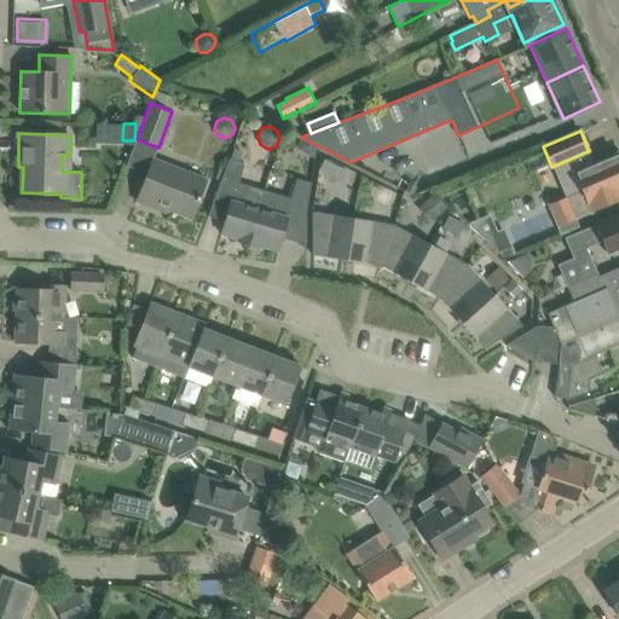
[(237,242),(249,246),(265,190),(238,183),(244,162),(239,161),(243,151),(235,148),(231,158),(230,158),(208,217),(225,221),(220,233),(238,239),(237,242)]
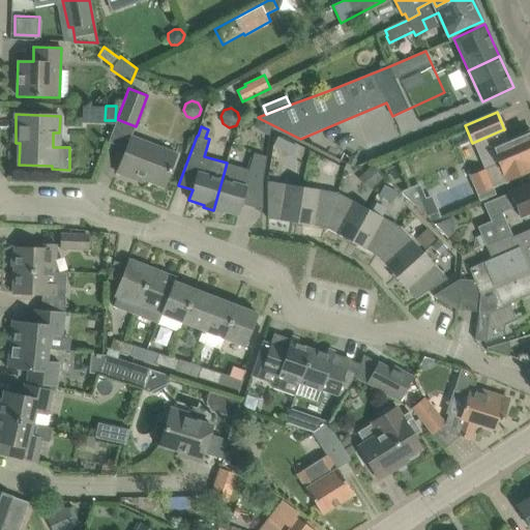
[(484,169),(469,175),(476,195),(479,200),(496,193),(493,187),(506,181),(529,171),(529,129),(507,140),(491,147),(498,164),(484,169)]
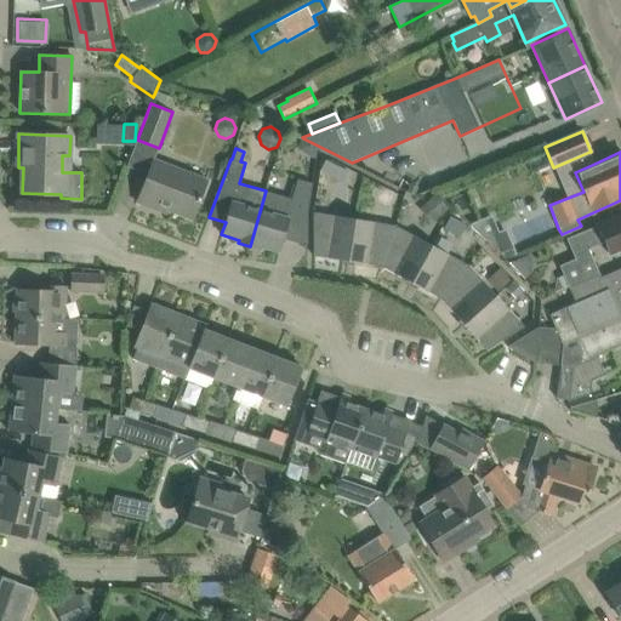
[(153,159),(146,180),(137,203),(157,210),(158,206),(193,220),(208,181),(153,159)]
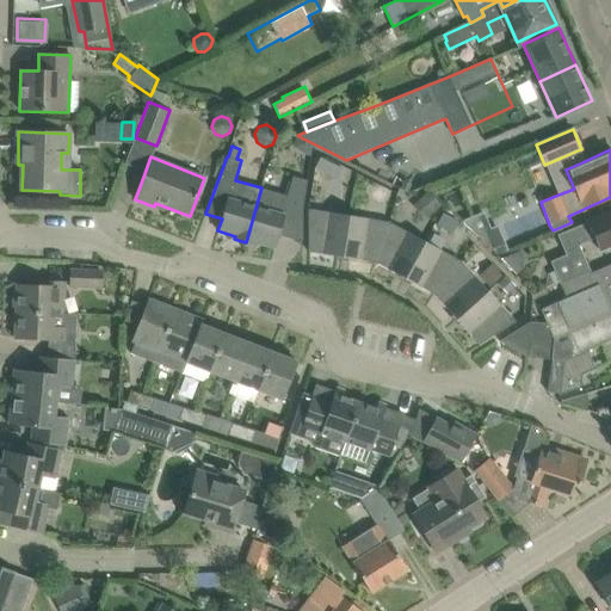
[(321,160),(315,171),(326,177),(332,165),(321,160)]
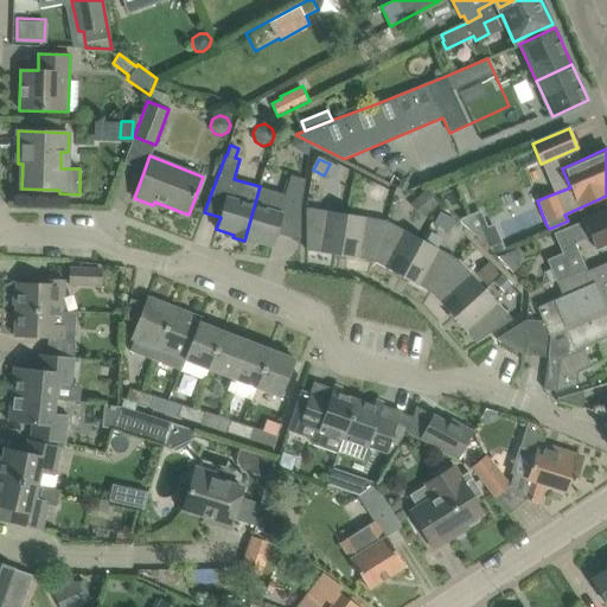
[(260,186),(244,241),(255,244),(256,241),(273,247),(276,234),(293,238),(293,236),(300,236),(300,208),(305,179),(291,174),(285,193),(260,186)]
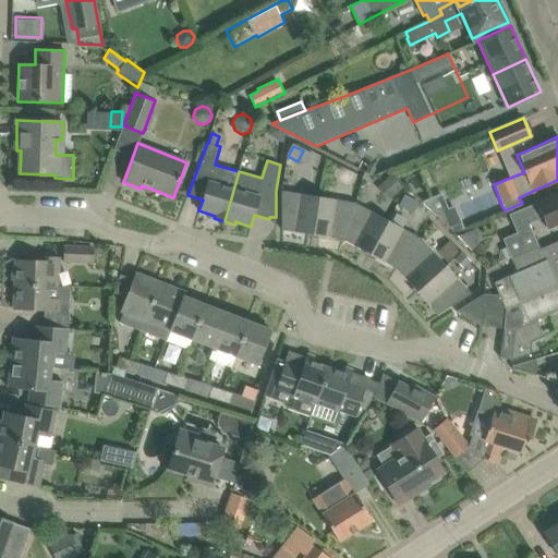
[(346,171),(341,180),(349,183),(353,176),(346,171)]
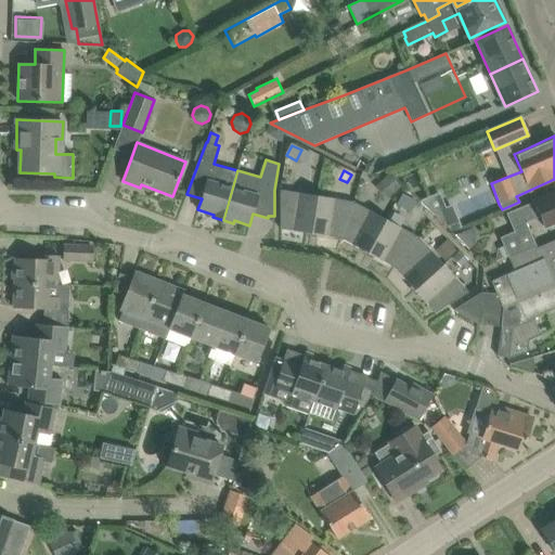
[(386,194),(389,197),(401,185),(388,172),(375,186),(385,196),(386,194)]
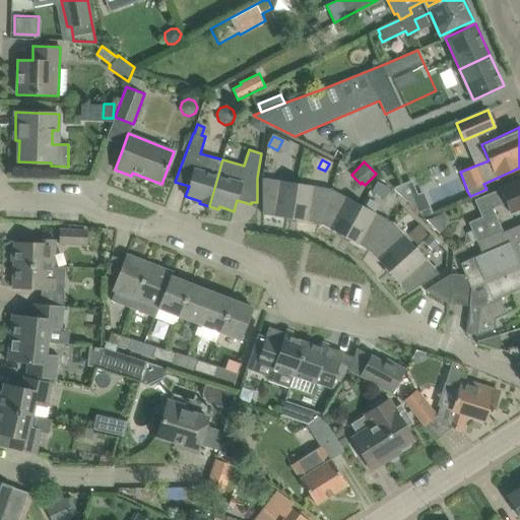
[(262,214),(290,218),(297,183),(262,178),(262,214)]
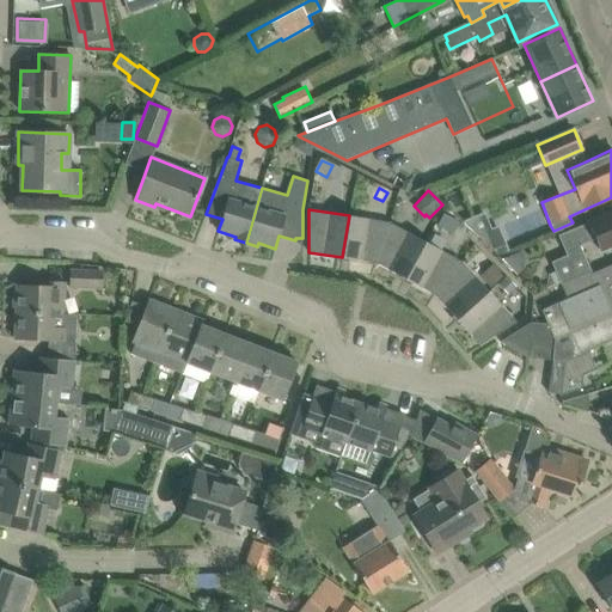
[(459,220),(444,212),(436,226),(452,234),(459,220)]
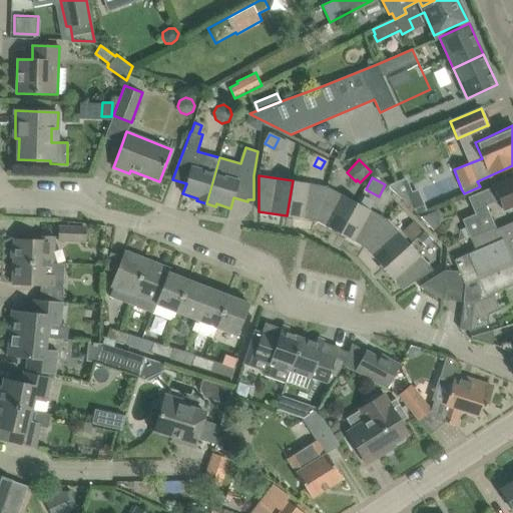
[(512,177),(468,196),(475,213),(462,218),(470,236),(495,226),(486,205),(498,200),(502,210),(512,205),(512,177)]
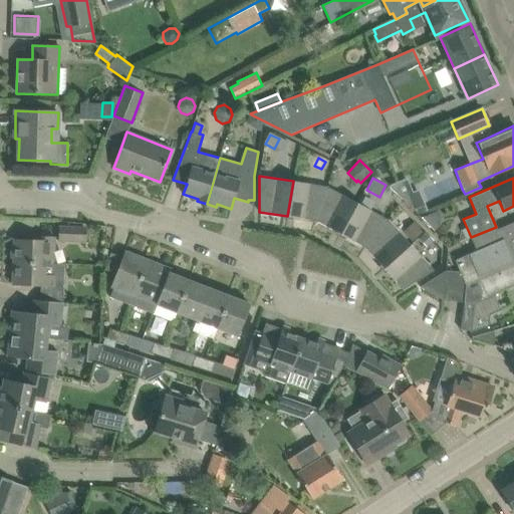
[(287,216),(315,221),(327,187),(293,181),(287,216)]
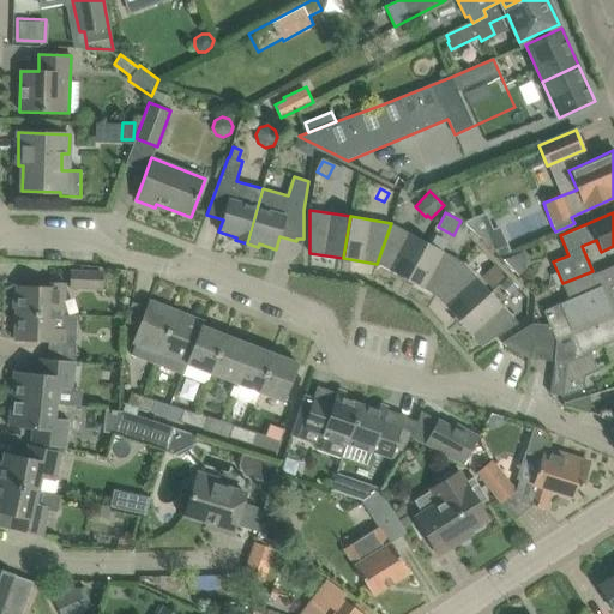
[(377,264),(407,280),(427,242),(391,223),(377,264)]
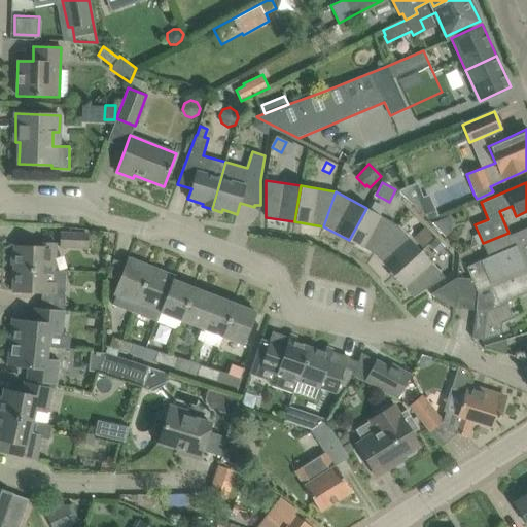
[(413,204),(428,219),(436,216),(428,197),(413,204)]
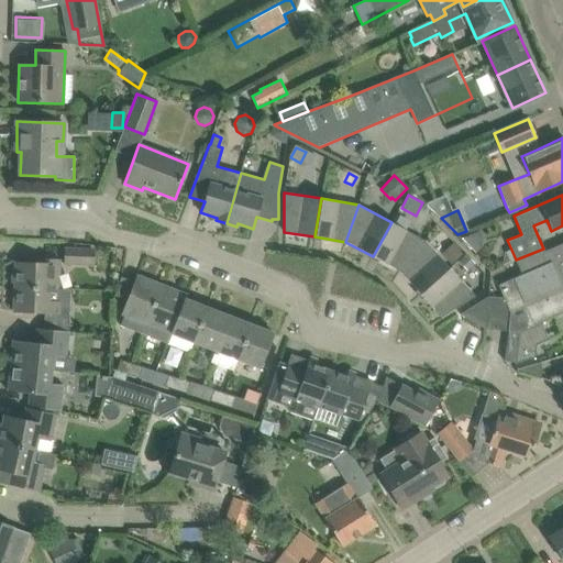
[(373,256),(399,272),(427,241),(392,222),(373,256)]
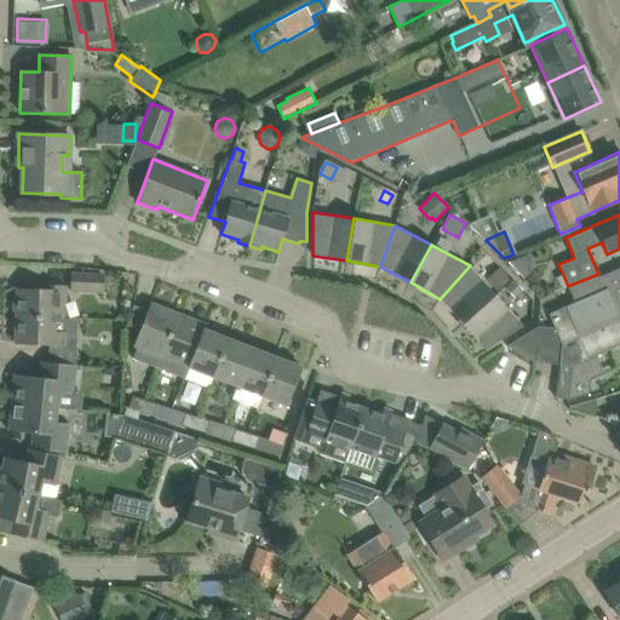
[(509,262),(524,277),(529,273),(532,260),(529,253),(509,262)]
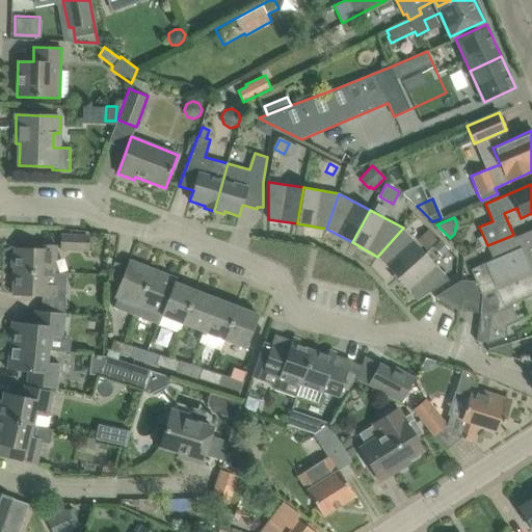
[(377,257),(397,277),(425,253),(403,228),(377,257)]
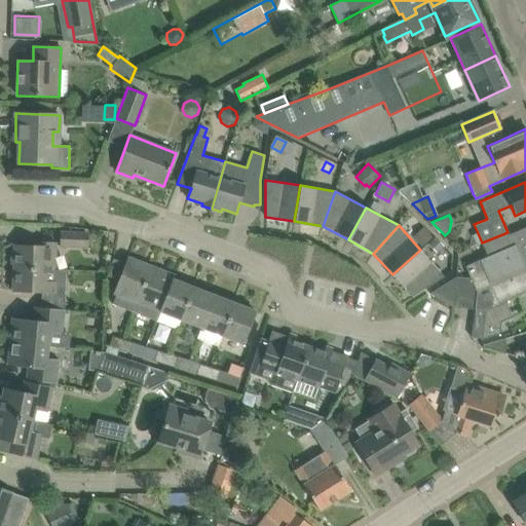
[(423,228),(413,237),(422,247),(431,237),(423,228)]
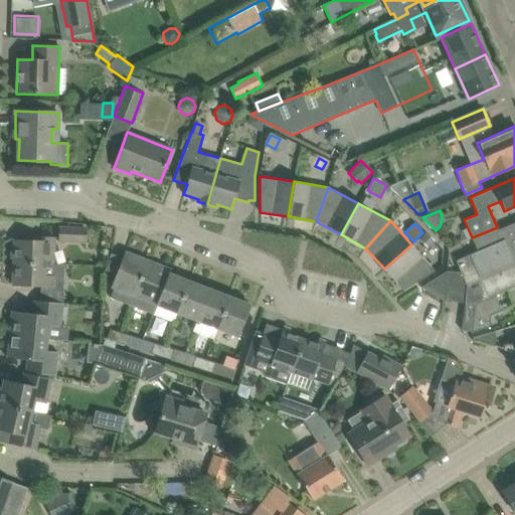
[(495,295),(514,286),(514,223),(499,231),(497,227),(472,237),(477,250),(457,261),(461,272),(447,271),(421,287),(445,301),(465,303),(475,304),(495,295)]
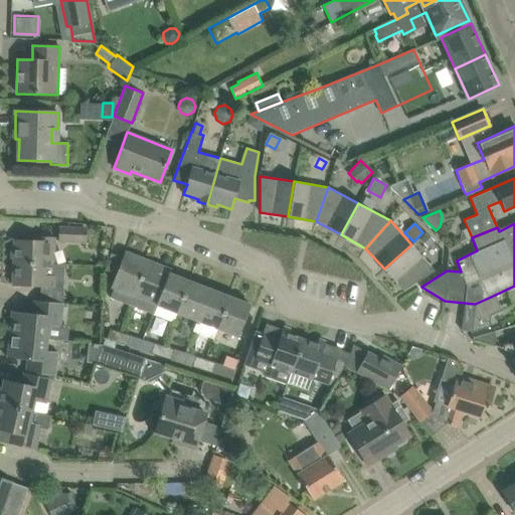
[(59,240),(86,242),(86,228),(59,227),(59,240)]
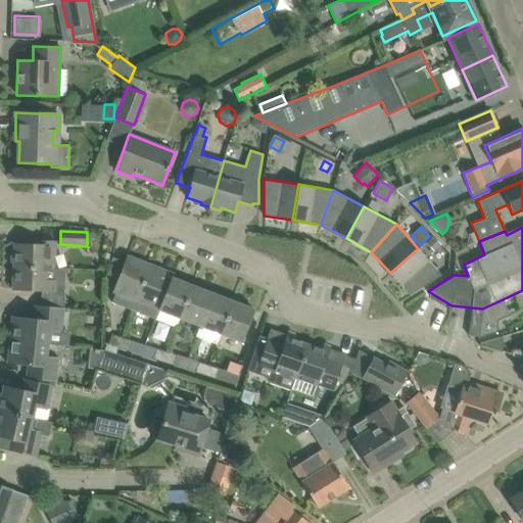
[(426,242),(434,251),(441,244),(433,236),(426,242)]
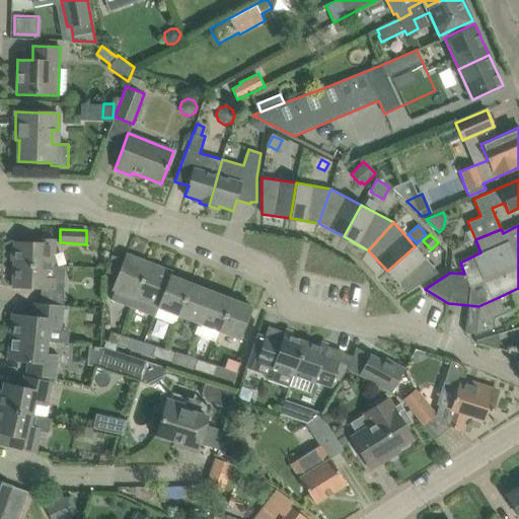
[(14,260),(14,265),(45,266),(55,266),(55,253),(55,239),(41,239),(40,243),(15,242),(14,250),(11,250),(11,260),(14,260)]
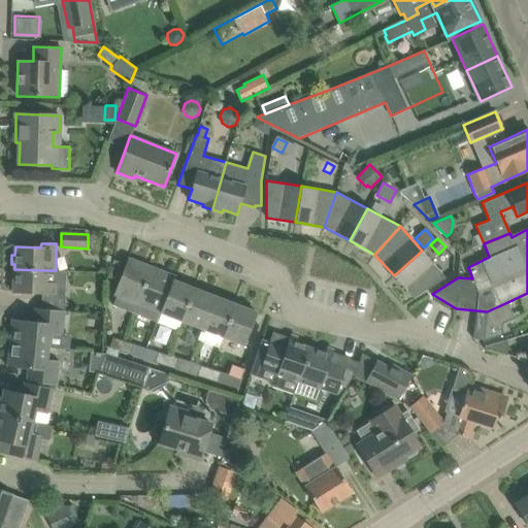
[(422,251),(394,275),(414,297),(446,277),(422,251)]
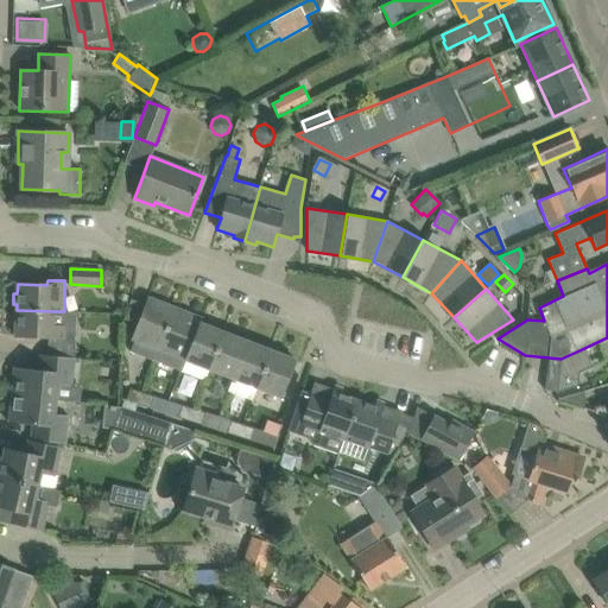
[(130,352),(153,360),(157,349),(173,308),(147,297),(145,305),(132,299),(125,318),(137,324),(131,339),(134,340),(130,352)]
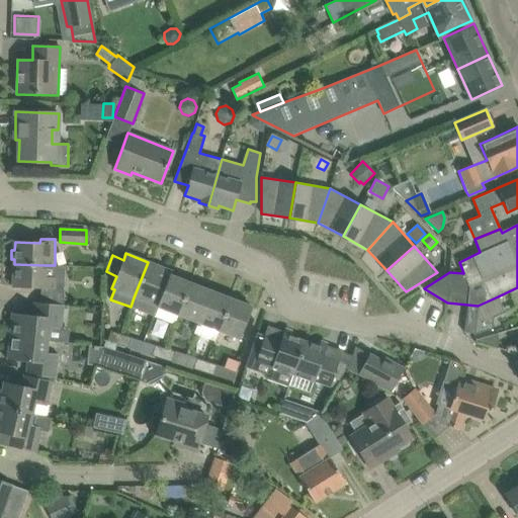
[(131,307),(151,315),(155,306),(169,270),(148,262),(134,297),(131,307)]
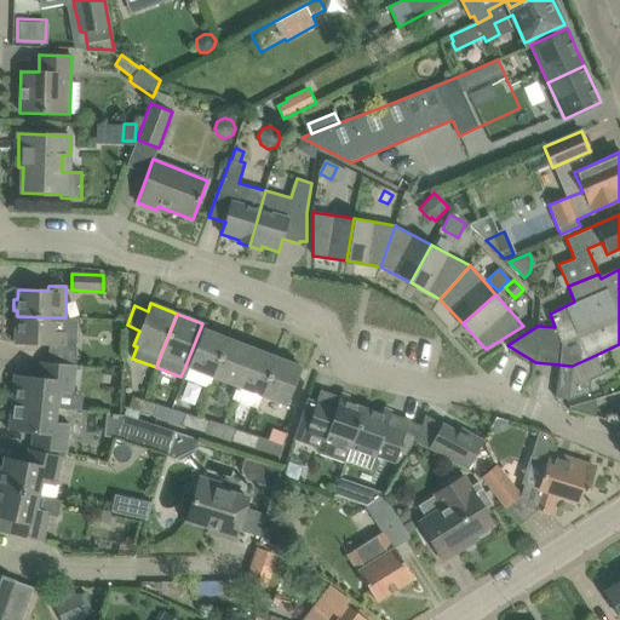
[(50,344),(49,362),(75,365),(76,344),(68,343),(68,333),(53,332),(53,317),(17,316),(17,322),(15,322),(15,333),(16,333),(16,343),(50,344)]
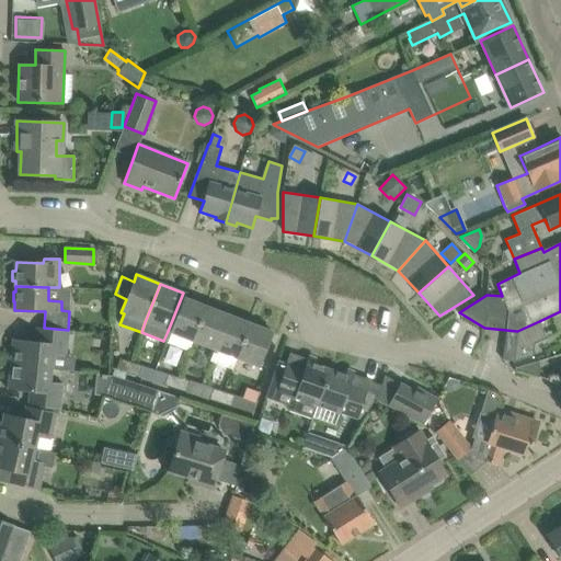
[(171,332),(191,340),(204,306),(184,298),(186,294),(183,293),(168,331),(163,341),(167,342),(171,332)]
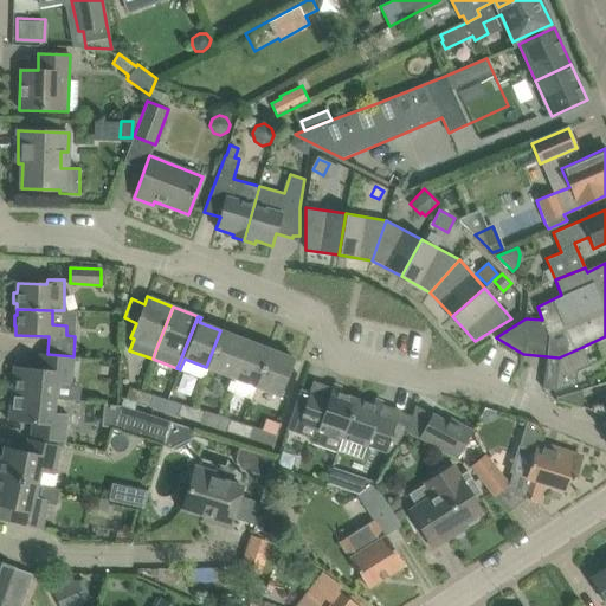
[(206,367),(231,376),(245,340),(220,330),(206,367)]
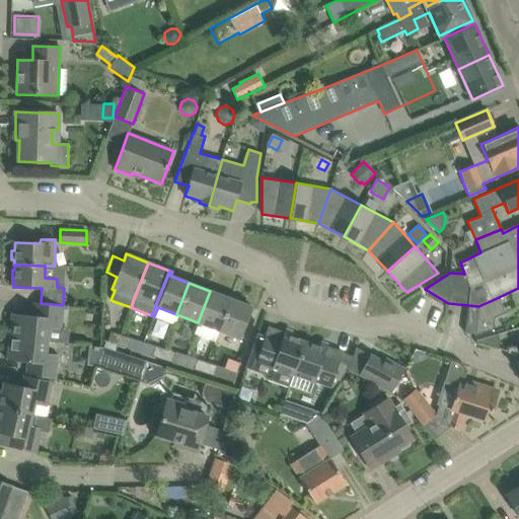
[(198,322),(218,330),(230,299),(210,291),(198,322)]
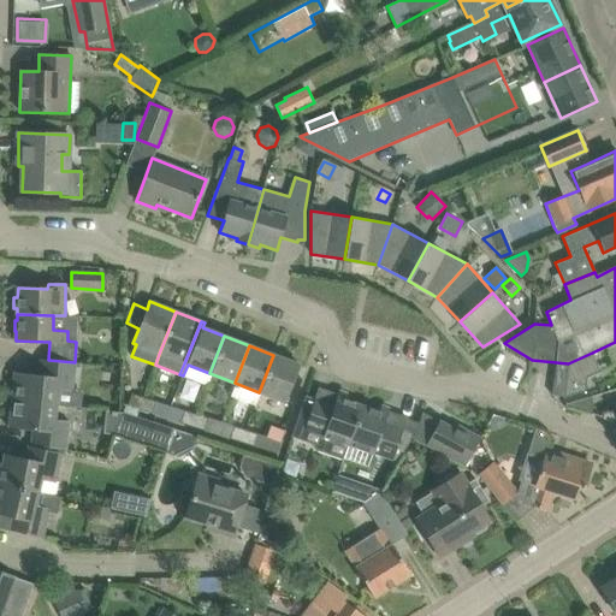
[(599,371),(592,353),(568,363),(563,396),(563,398),(585,391),(587,378),(599,371)]
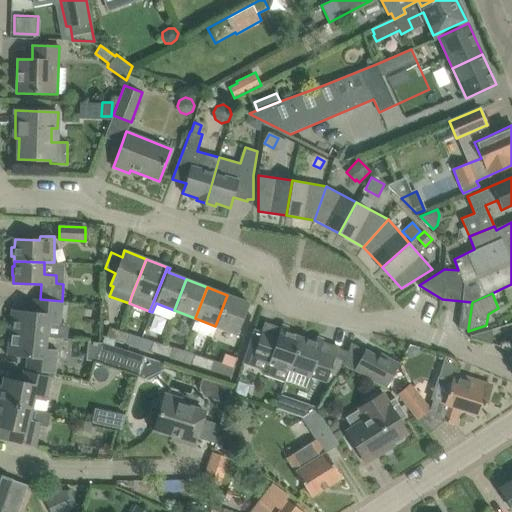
[(227,295),(215,326),(237,334),(242,322),(249,303),(227,295)]
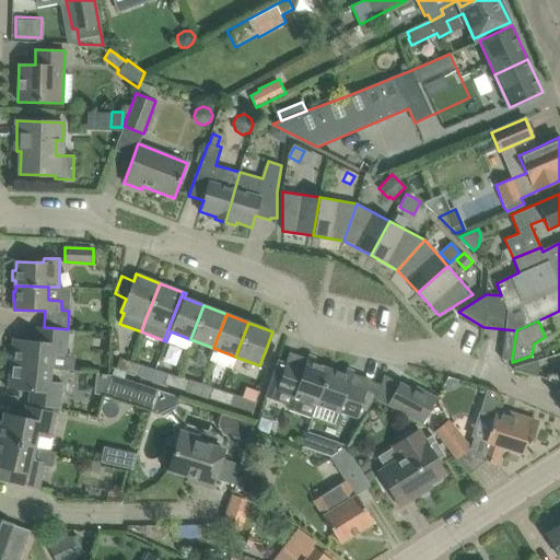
[(13,339),(11,363),(50,368),(51,354),(65,356),(68,329),(44,327),(37,327),(35,341),(13,339)]
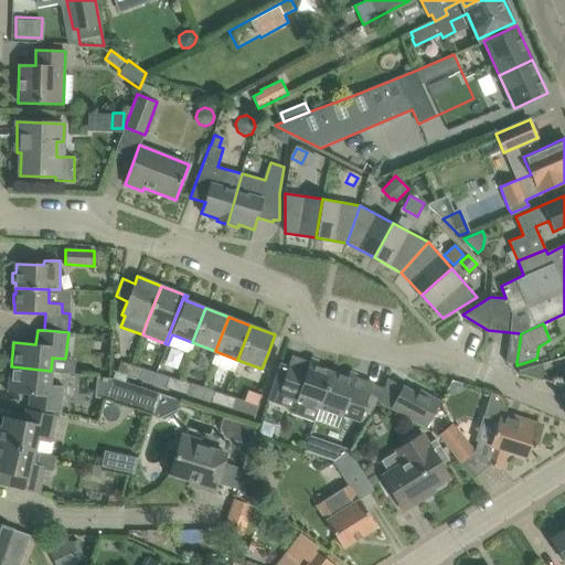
[(507,362),(516,363),(521,333),(510,332),(507,362)]
